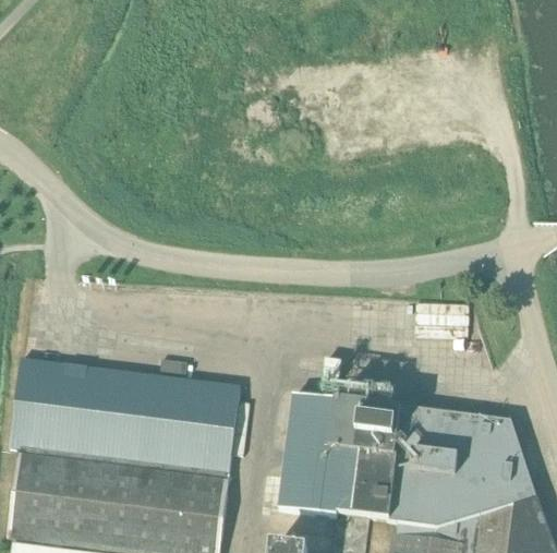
[(474,324),(474,300),(416,300),(416,324),(474,324)]
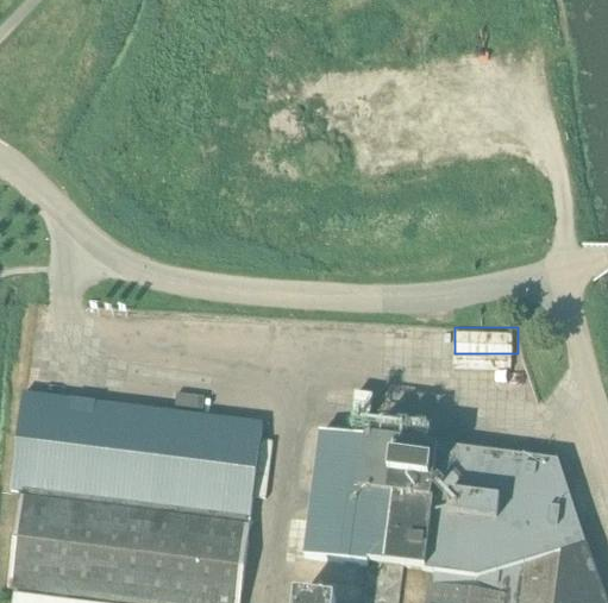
[(355,389),(351,412),(369,414),(373,391),(355,389)]
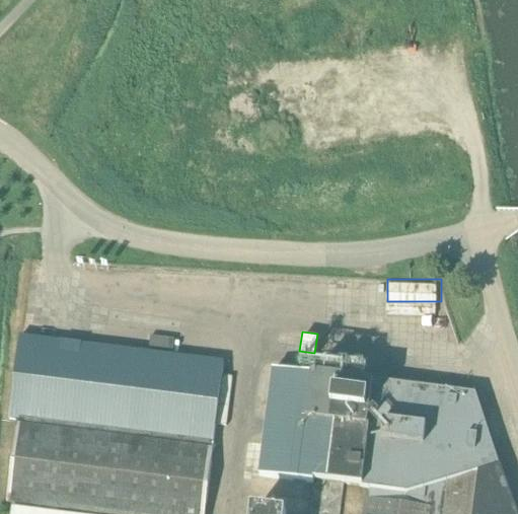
[(127,513),(203,513),(223,358),(19,333),(9,416),(17,417),(7,499),(127,513)]
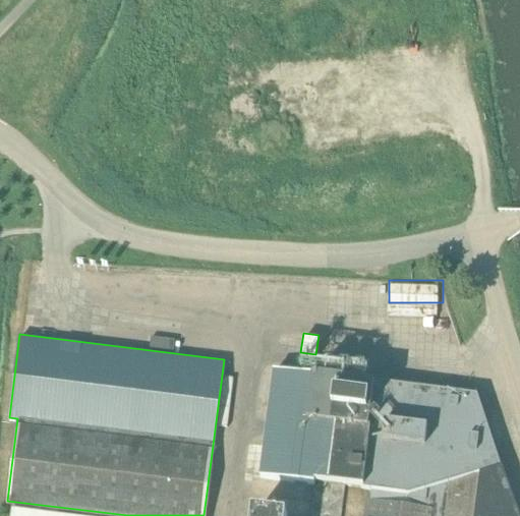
[(274,367),(260,473),(313,480),(314,477),(322,478),(315,485),(310,515),(337,515),(342,481),(370,485),(369,498),(365,497),(362,515),(519,515),(519,512),(519,509),(499,455),(497,447),(495,444),(486,420),(476,392),(307,370),(307,369),(306,368),(306,371),(274,367)]
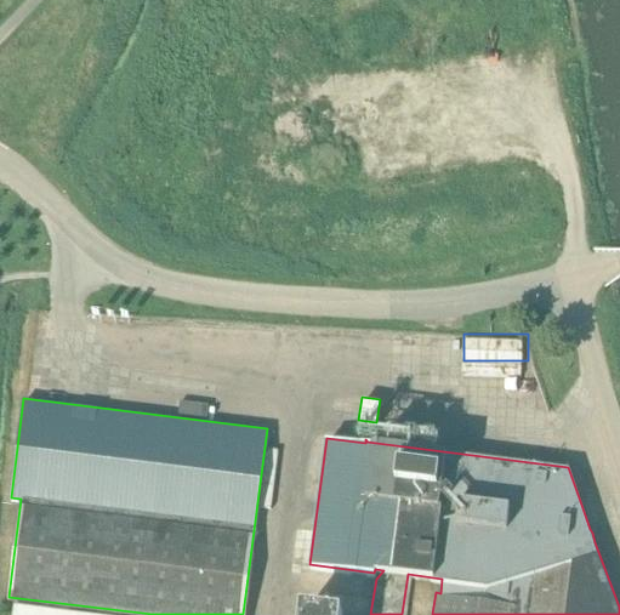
[(111,614),(13,603),(11,614),(111,614)]
